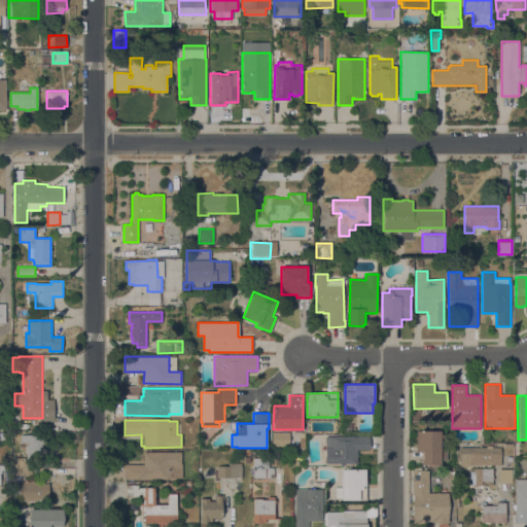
[(441,465),(423,465),(423,452),(417,452),(417,431),(441,431),(441,465)]
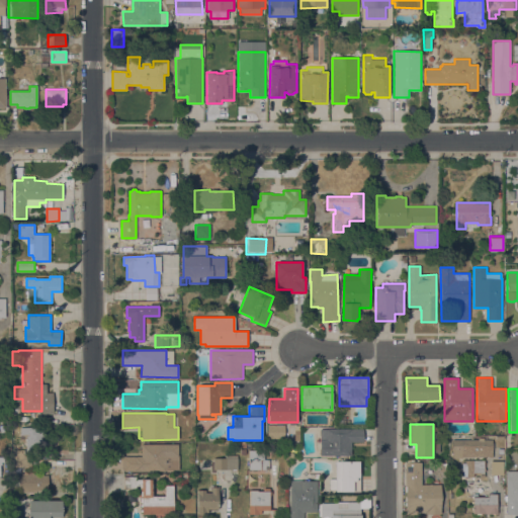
[(284,425),(284,433),(289,433),(289,439),(284,439),(284,438),(267,438),(267,425),(284,425)]
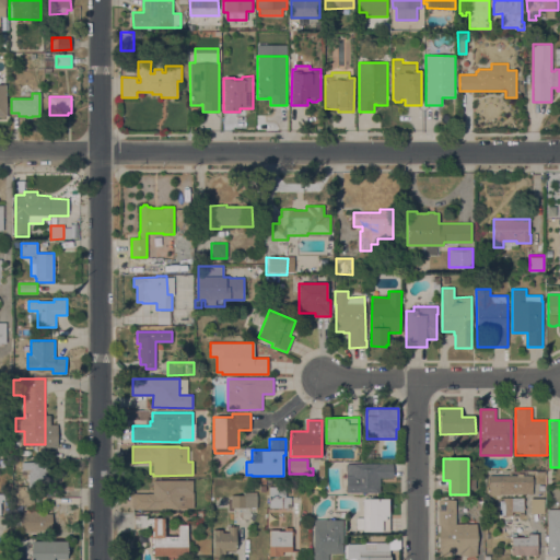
[(48,462),(47,487),(34,487),(34,473),(23,473),(24,470),(22,470),(22,462),(48,462)]
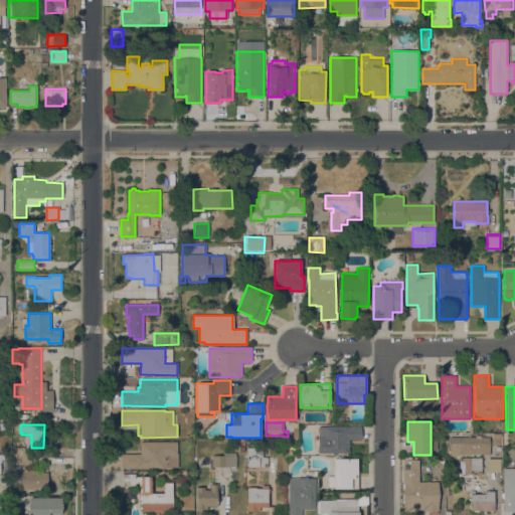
[(318,453),(318,426),(326,426),(326,425),(361,426),(361,440),(349,440),(349,453),(318,453)]
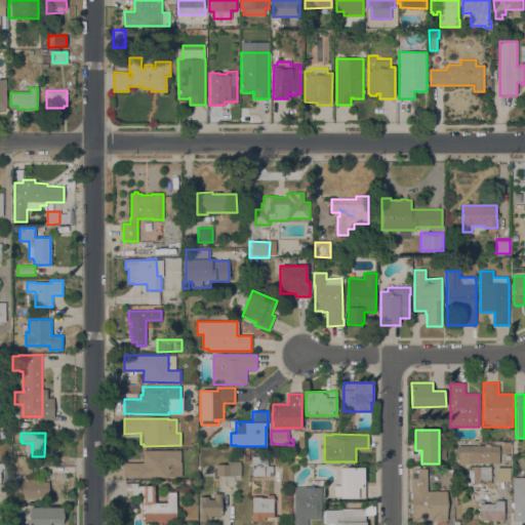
[(485,446),(485,444),(490,444),(490,446),(499,446),(499,463),(494,463),(494,462),(468,462),(468,465),(458,465),(458,446),(485,446)]
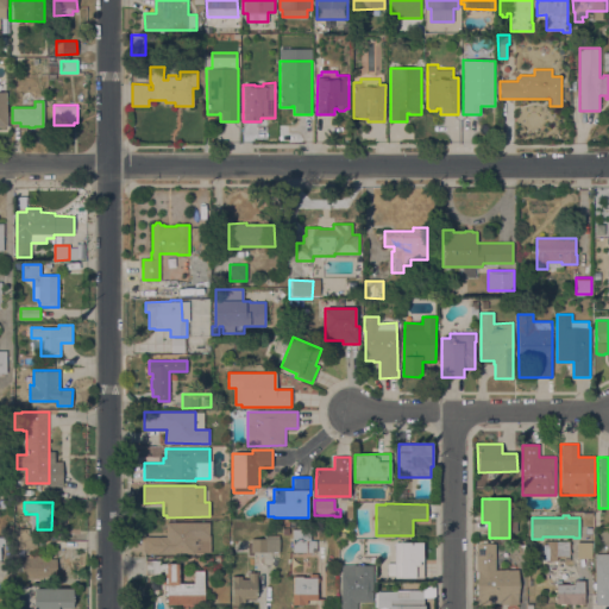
[(144,537),(165,537),(165,522),(209,522),(209,553),(144,554),(144,537)]
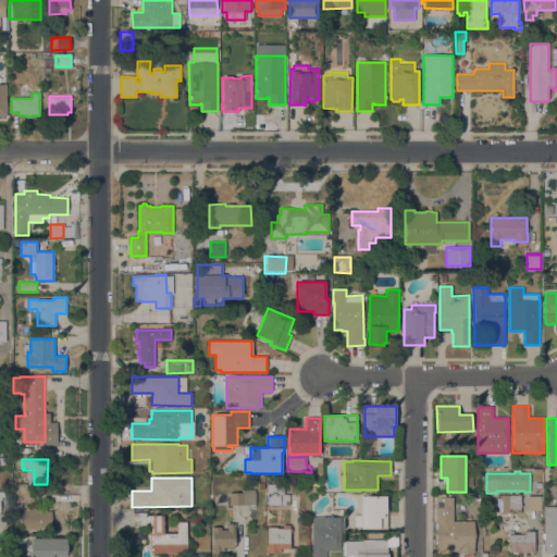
[(268,484),(284,484),(284,494),(289,494),(289,505),(268,505),(268,484)]
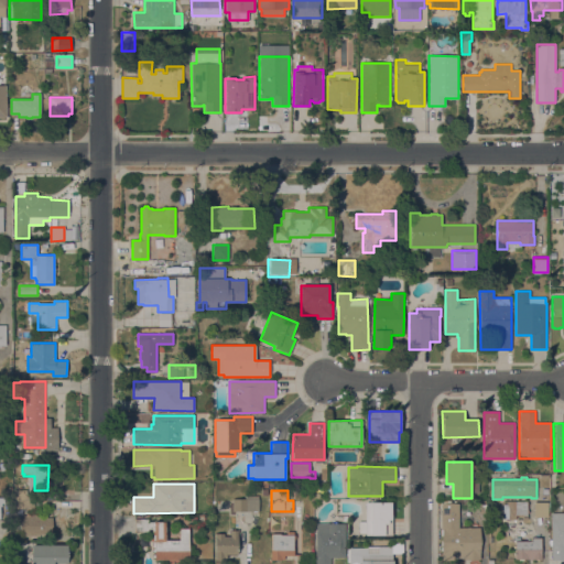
[(232,511),(232,499),(245,499),(245,496),(259,496),(259,511),(232,511)]
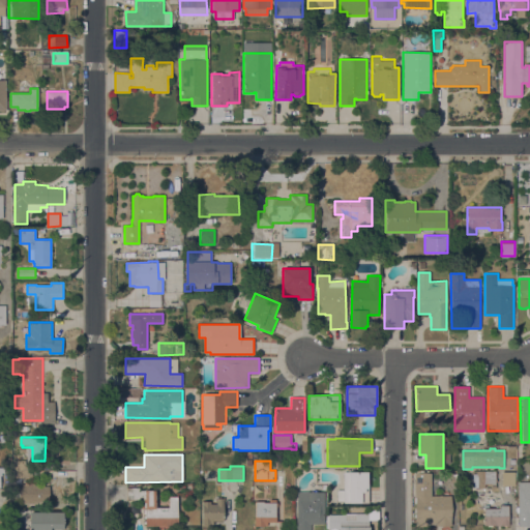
[(13,470),(32,470),(32,472),(32,478),(28,478),(28,484),(30,484),(30,483),(35,483),(35,486),(45,486),(43,487),(50,487),(50,502),(46,502),(46,505),(40,505),(40,502),(37,502),(37,504),(23,503),(23,504),(19,504),(19,484),(25,484),(25,478),(13,478),(13,472),(13,470)]
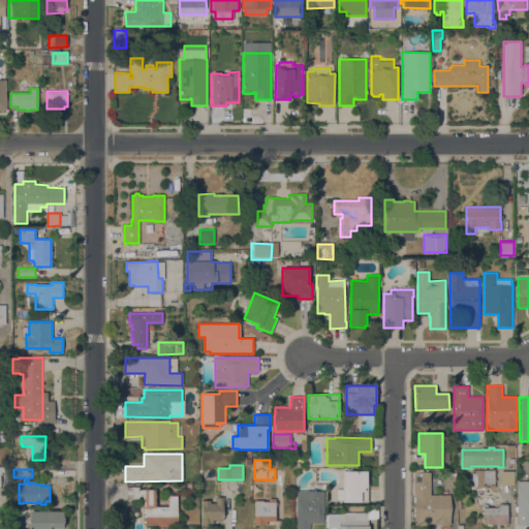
[(495,470),(495,488),(490,488),(490,483),(484,483),(484,487),(477,487),(473,487),(473,473),(475,473),(475,470),(495,470)]
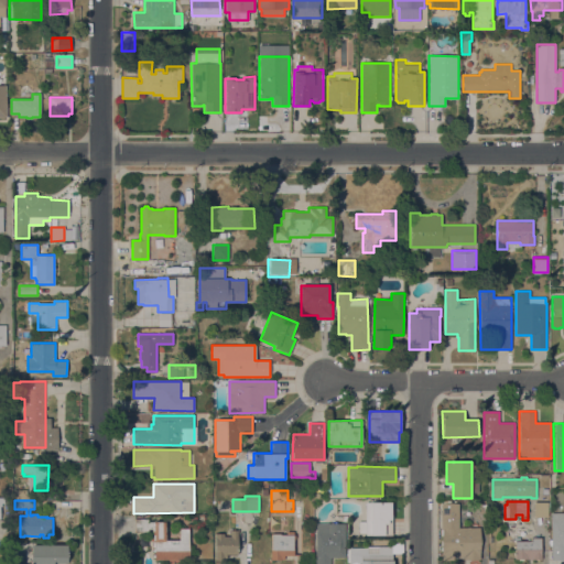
[(391,535),(366,535),(366,532),(359,532),(359,523),(366,523),(366,502),(391,502),(391,535)]
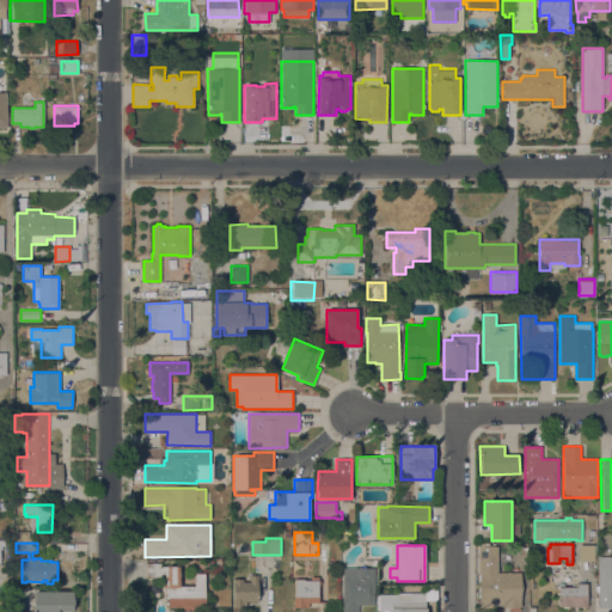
[(594,561),(580,561),(580,545),(594,545),(594,561)]
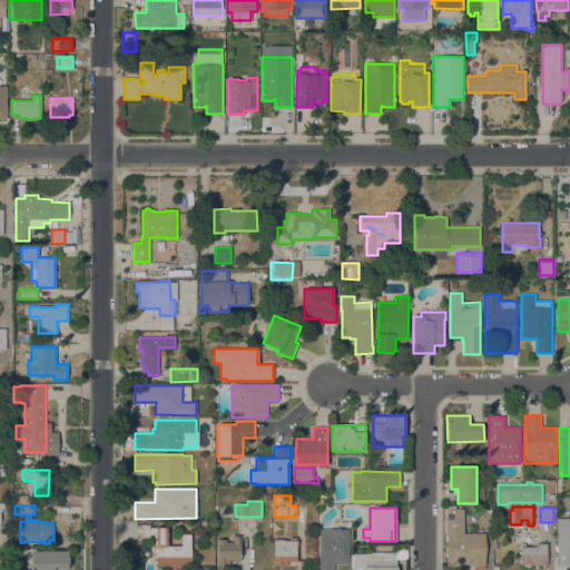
[(484,560),(485,560),(485,566),(469,566),(469,563),(459,563),(459,566),(446,566),(446,536),(445,536),(445,509),(464,509),(463,531),(469,531),(469,533),(485,533),(484,560)]
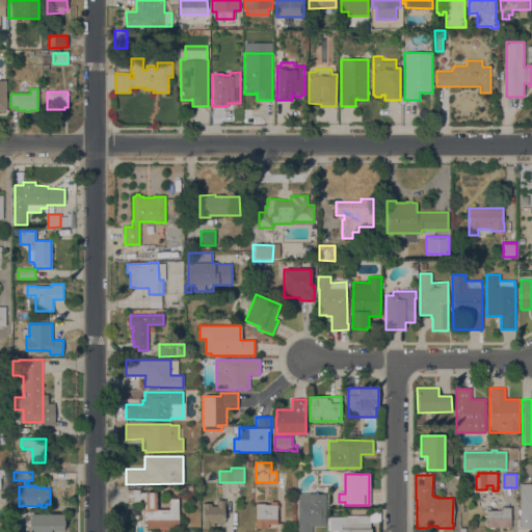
[(531,529),(521,529),(521,514),(519,514),(519,509),(521,509),(521,491),(521,484),(531,484),(531,529)]
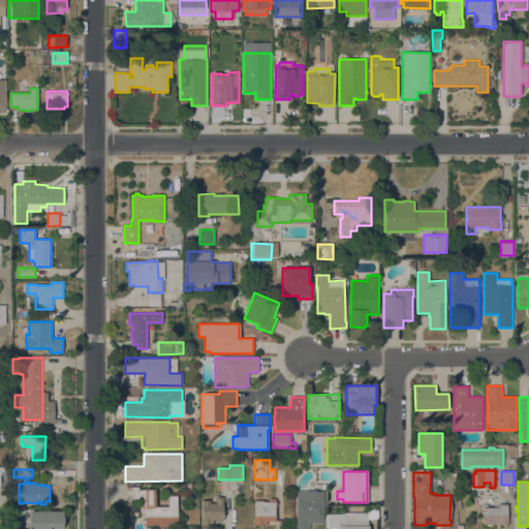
[(255,485),(265,485),(265,496),(255,496),(255,485)]
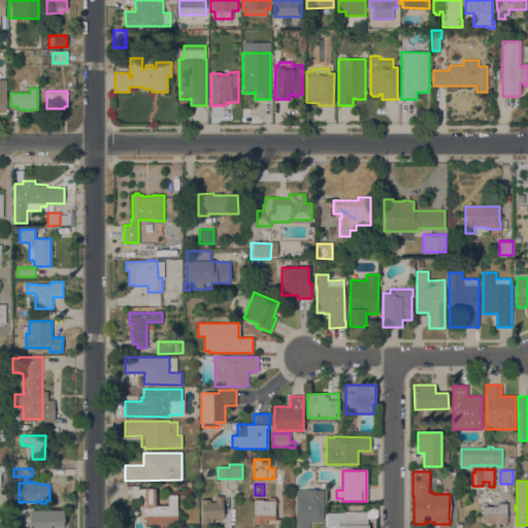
[(155,493),(156,493),(156,498),(155,498),(155,500),(156,500),(156,505),(168,505),(168,495),(176,495),(176,506),(177,506),(177,524),(144,524),(144,506),(144,497),(142,497),(142,495),(138,495),(138,498),(127,498),(127,486),(138,486),(138,489),(155,489),(155,493)]
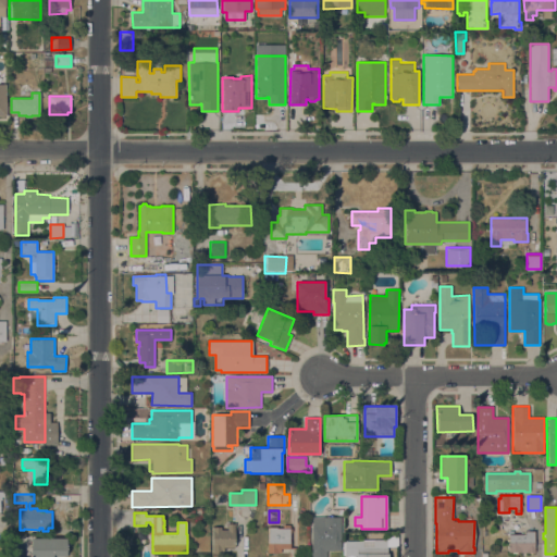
[(311,556),(311,524),(312,524),(312,517),(341,517),(341,551),(326,551),(326,556),(311,556)]
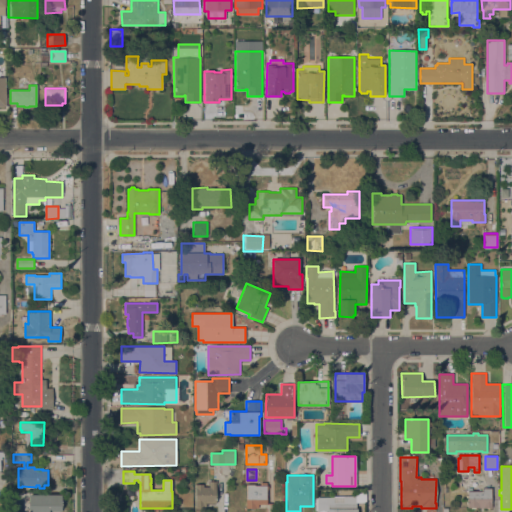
[(195,484),(203,484),(203,487),(209,487),(209,481),(216,481),(216,503),(206,503),(206,506),(203,506),(203,508),(195,508),(195,484)]
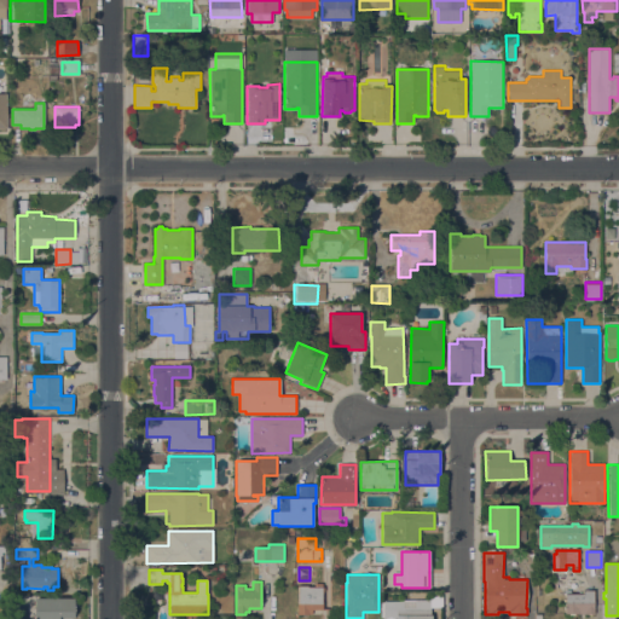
[(323,586),(324,586),(324,591),(322,591),(323,609),(312,609),(312,614),(298,614),(298,603),(299,603),(298,585),(308,585),(308,586),(314,586),(314,583),(322,583),(323,586)]
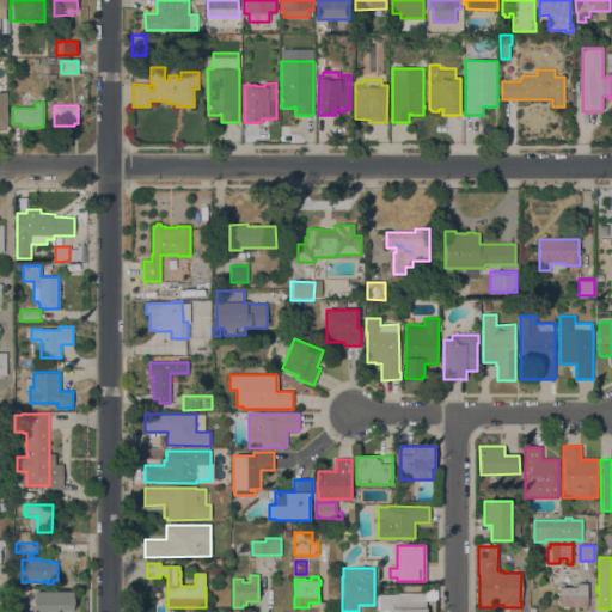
[(587,609),(581,609),(581,606),(568,607),(568,609),(562,609),(562,606),(558,606),(558,583),(564,583),(564,587),(576,587),(576,583),(587,583),(587,609)]
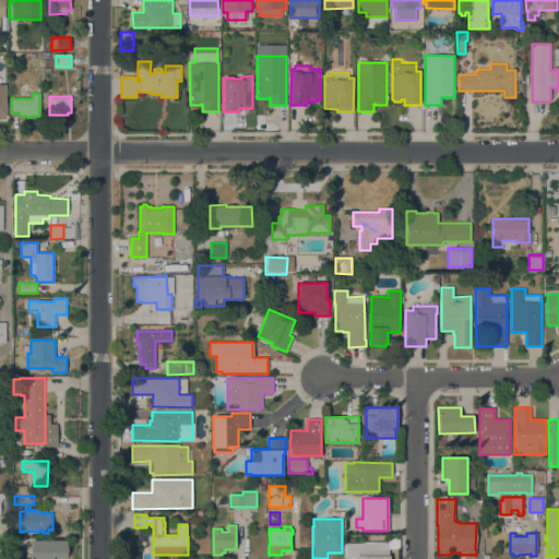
[(67,540),(68,558),(54,558),(32,558),(32,540),(67,540)]
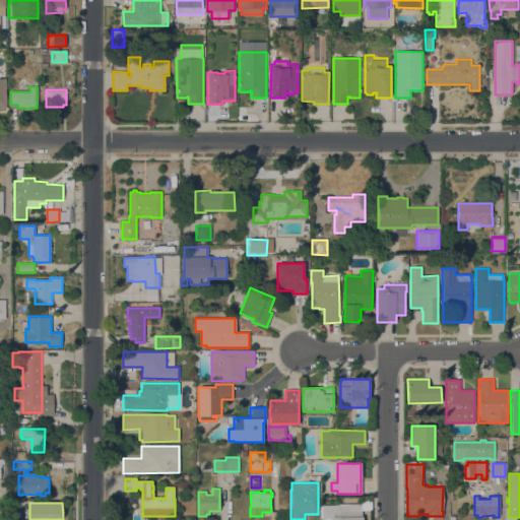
[(338,505),(338,504),(362,504),(362,519),(332,519),(322,519),(322,505),(338,505)]
